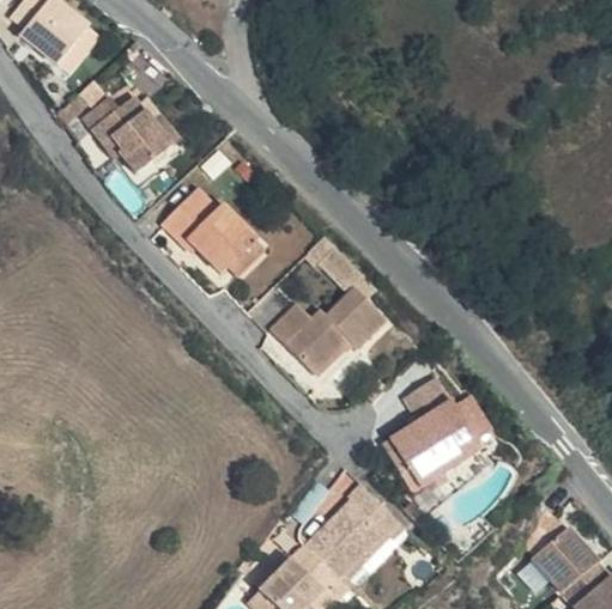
[(83,32),(42,0),(19,0),(6,18),(22,30),(14,40),(54,71),(83,34),(83,32)]
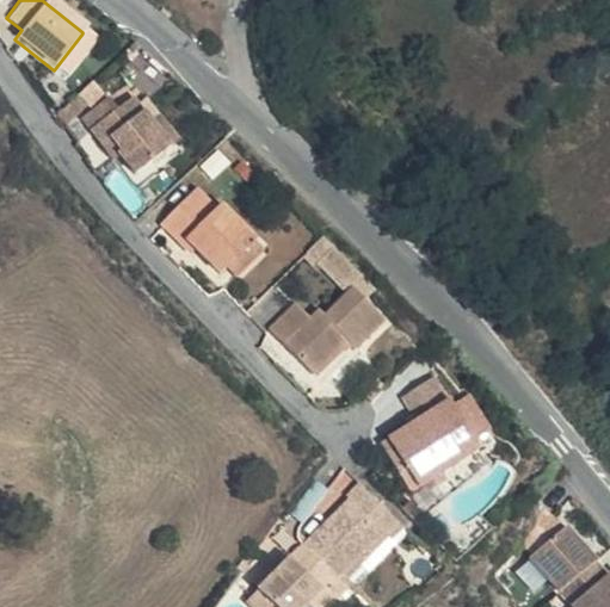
[(82,33),(54,70),(65,79),(94,42),(82,33)]
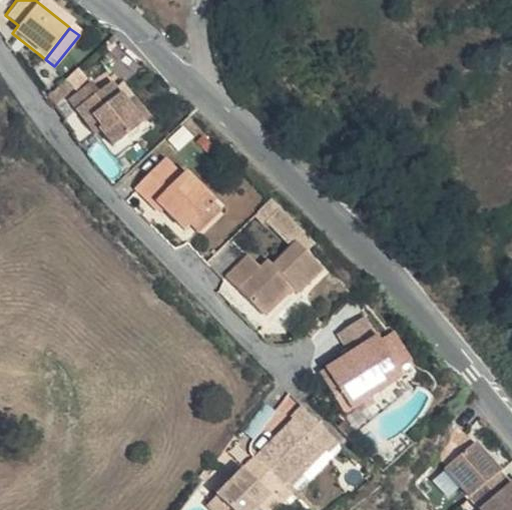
[(122,60),(118,72),(130,76),(134,64),(122,60)]
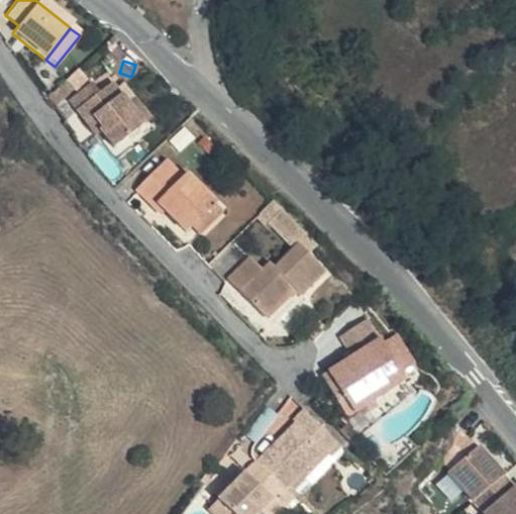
[(74,104),(97,87),(91,79),(68,96),(74,104)]
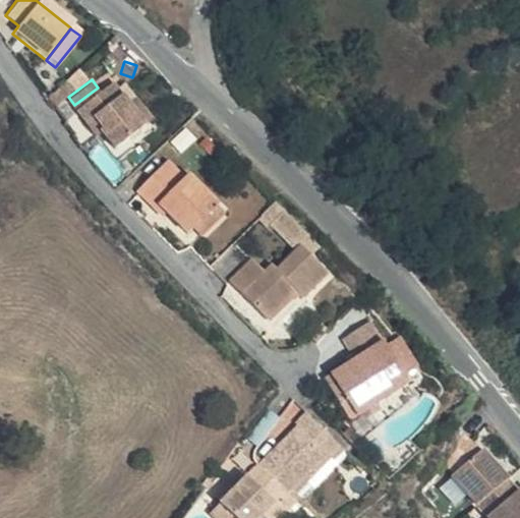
[(106,98),(116,90),(109,81),(100,89),(106,98)]
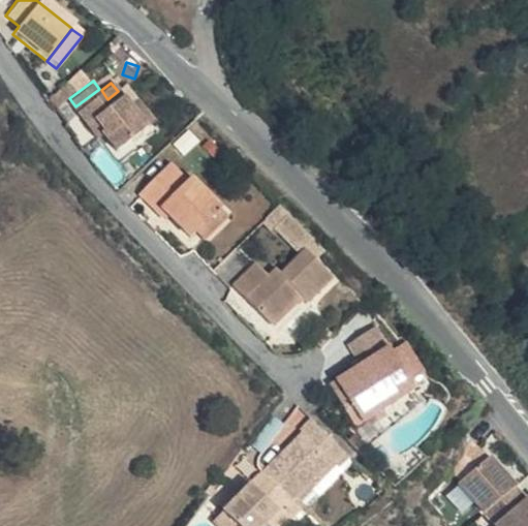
[(125,84),(118,91),(143,126),(151,120),(125,84)]
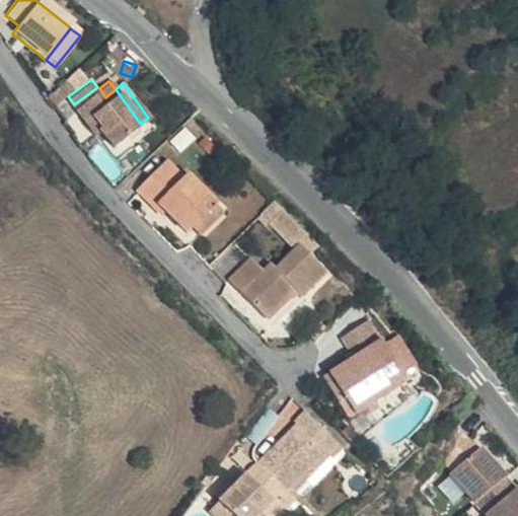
[(74,106),(98,88),(97,87),(74,104),(74,106)]
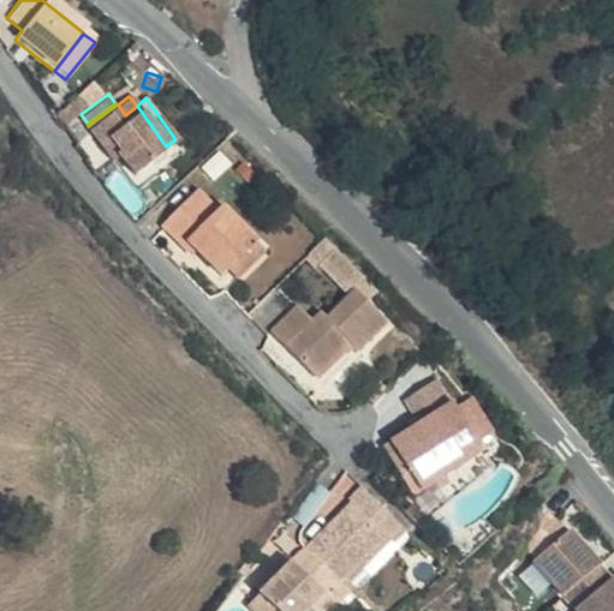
[(118,105),(117,105),(88,126),(112,156),(118,153),(133,172),(154,155),(137,137),(125,115),(118,105)]
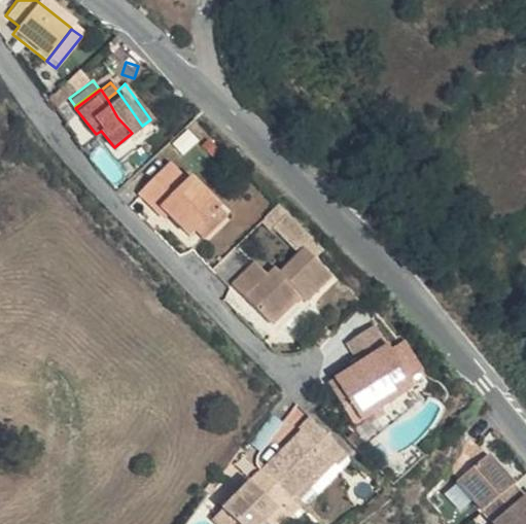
[(117,91),(107,99),(117,117),(132,133),(142,126),(117,91)]
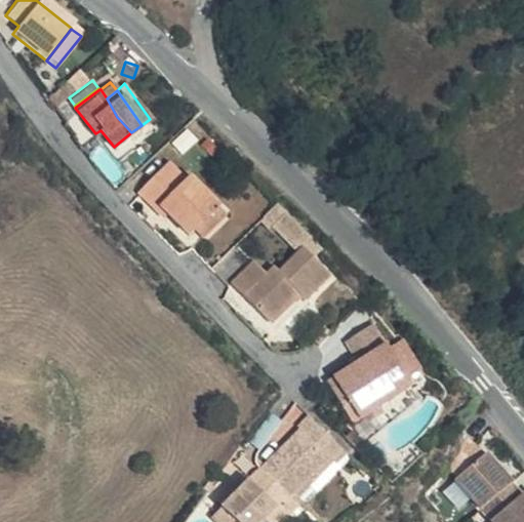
[(217,200),(168,159),(138,193),(157,208),(162,203),(170,210),(191,229),(194,226),(217,200)]
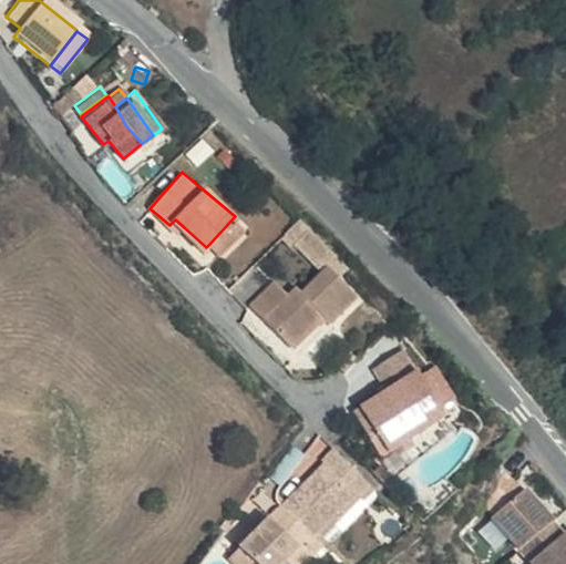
[(279,234),(290,244),(307,226),(296,215),(279,234)]
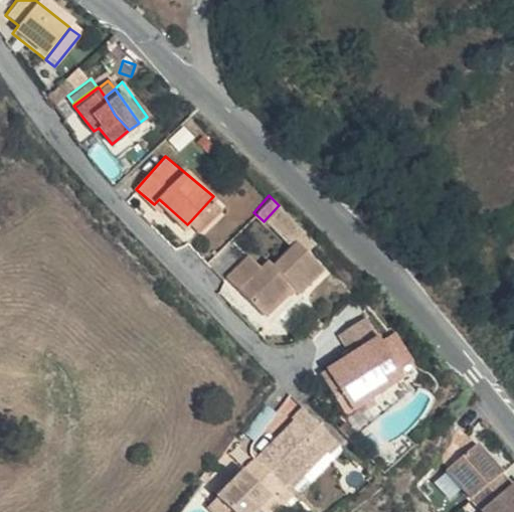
[(213,196),(190,221),(200,230),(222,205),(213,196)]
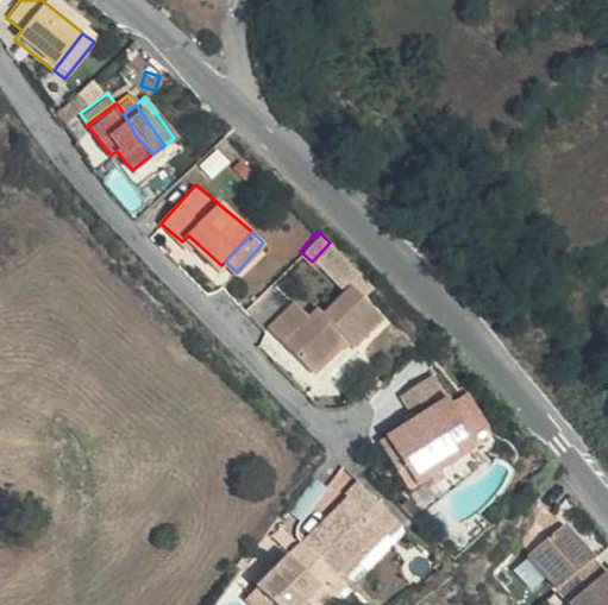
[(188,235),(182,241),(190,251),(198,244),(188,235)]
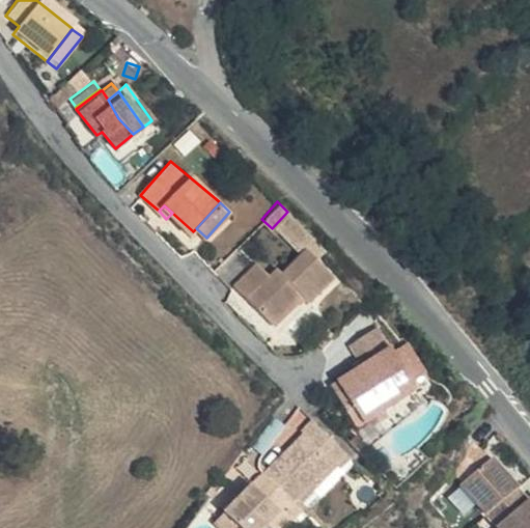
[(272,228),(293,248),(308,231),(287,212),(272,228)]
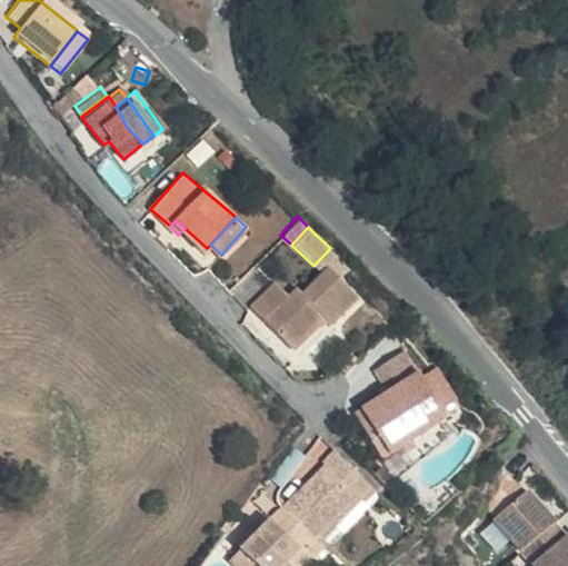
[(322,274),(329,266),(338,256),(330,248),(314,266),(321,272),(322,274)]
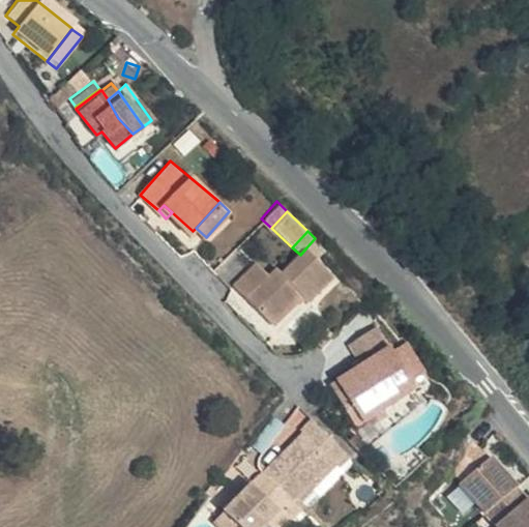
[(300,255),(299,254),(283,270),(275,265),(268,273),(255,262),(234,284),(271,320),(299,290),(311,300),(335,274),(306,247),(300,255)]
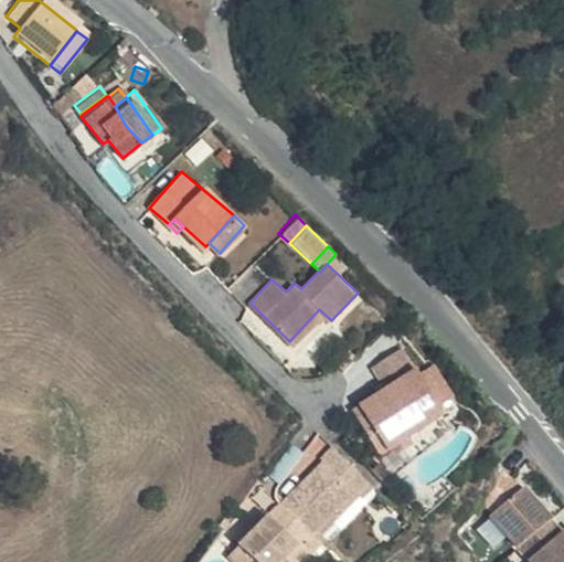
[(299,351),(331,320),(319,309),(289,341),(299,351)]
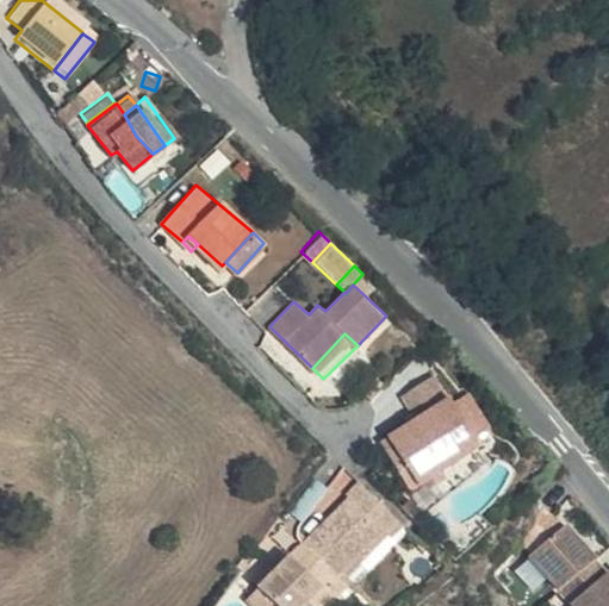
[(417,418),(380,441),(409,489),(479,448),(434,376),(403,394),(417,418)]
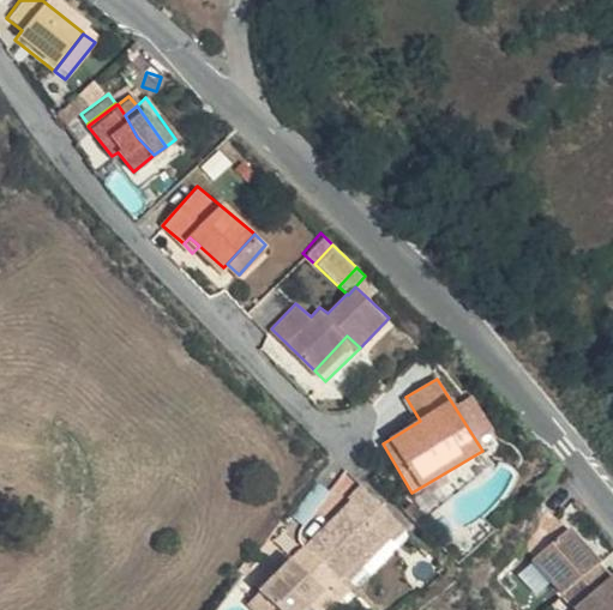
[(344,578),(370,551),(367,549),(379,536),(385,539),(400,523),(362,485),(356,491),(308,544),(334,578),(337,572),(344,578)]
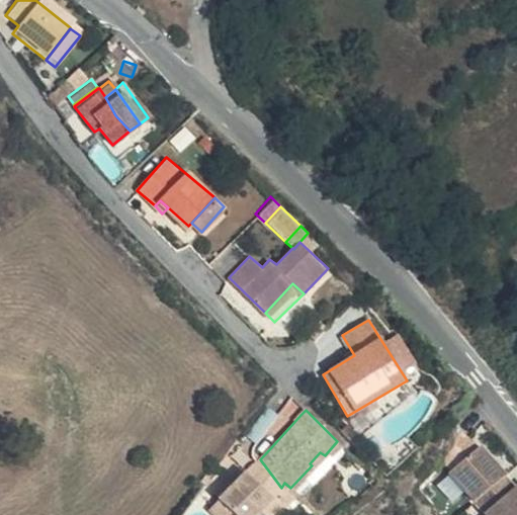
[(467,434),(466,435),(443,453),(449,461),(474,443),(467,434)]
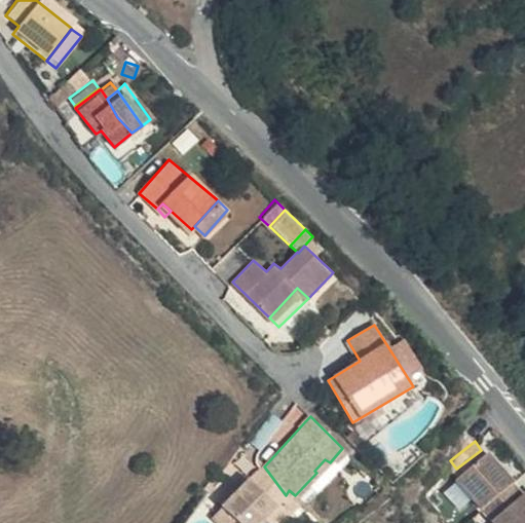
[(490,453),(456,479),(479,510),(484,506),(513,484),(490,453)]
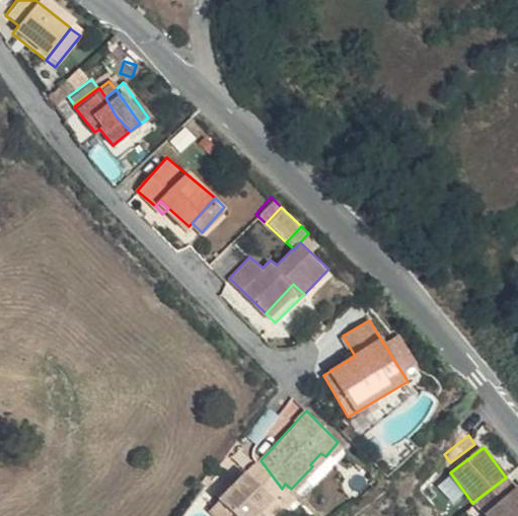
[(331,460),(325,456),(320,453),(310,464),(312,466),(321,473),(331,460)]
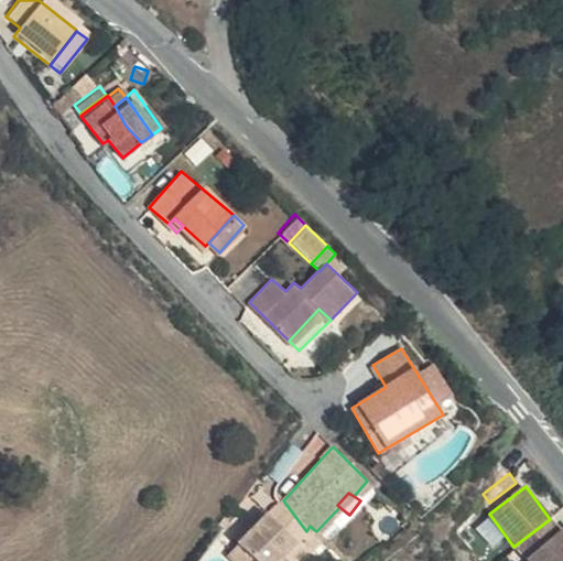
[(282,560),(290,552),(306,531),(283,500),(266,519),(248,538),(244,543),(263,560),(282,560)]
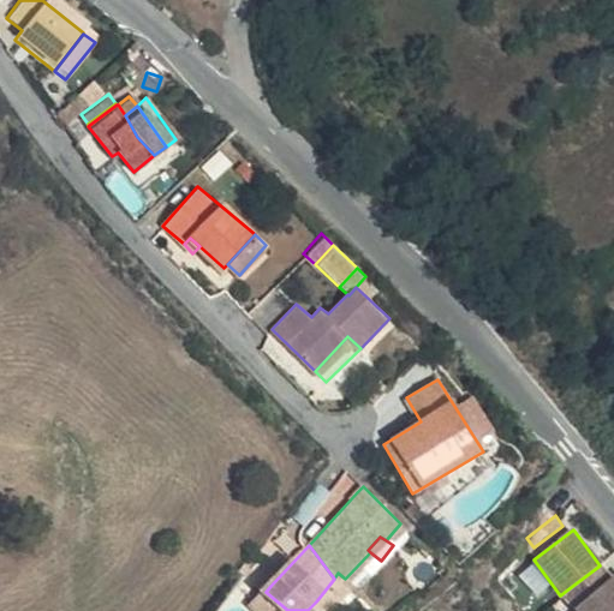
[(270,586),(290,565),(281,558),(263,577),(270,586)]
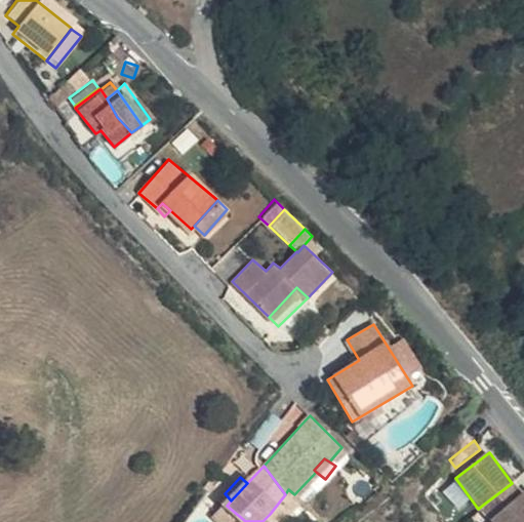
[(493,518),(496,521),(523,521),(523,494),(522,496),(512,483),(483,505),(493,518)]
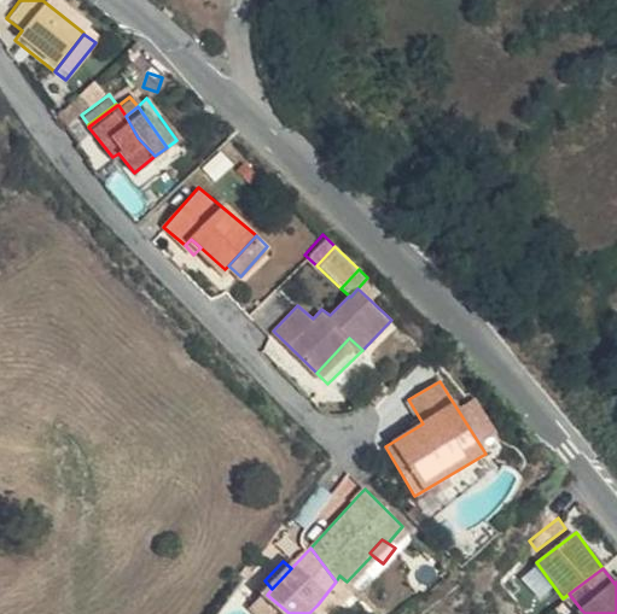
[(355,586),(347,582),(339,576),(336,582),(348,596),(355,586)]
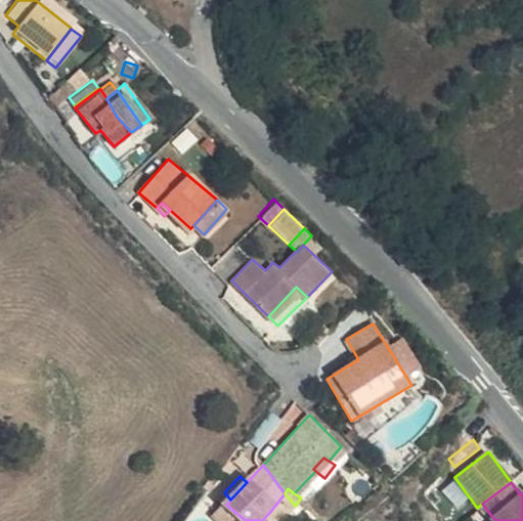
[(285,493),(269,513),(278,520),(282,520),(295,506),(285,493)]
